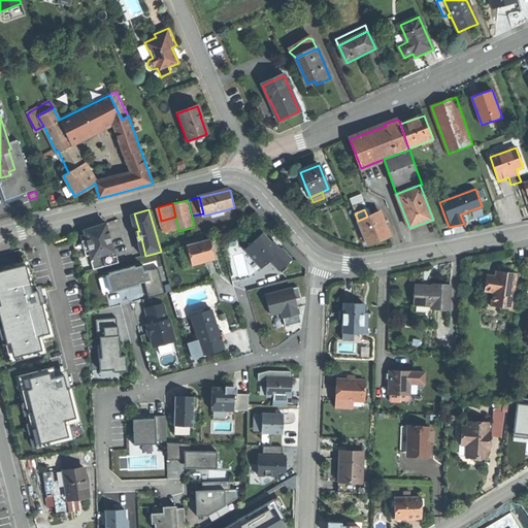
[(225,216),(224,210),(211,213),(212,219),(225,216)]
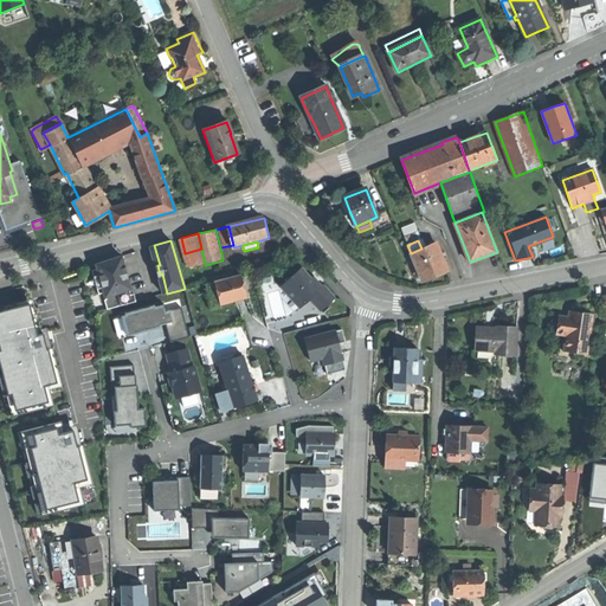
[(436,243),(421,249),(411,253),(423,281),(437,275),(447,271),(436,243)]
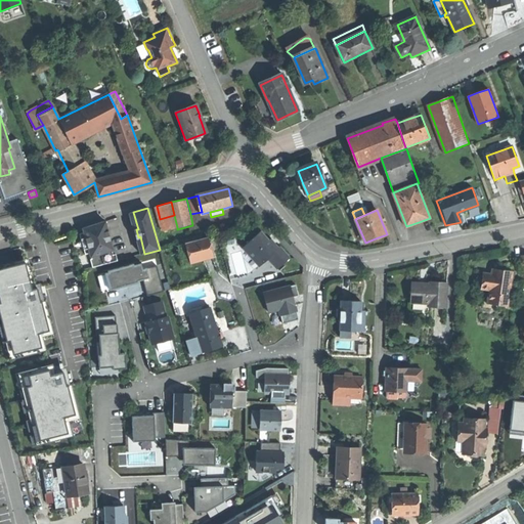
[(177,227),(174,215),(160,219),(163,230),(177,227)]
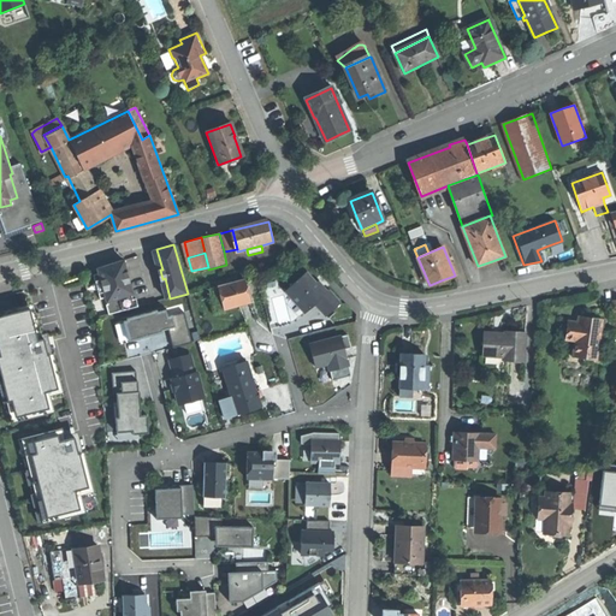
[(99,273),(93,274),(100,300),(106,297),(107,304),(106,306),(108,314),(137,307),(136,298),(132,300),(131,294),(132,294),(124,261),(110,265),(98,268),(99,273)]
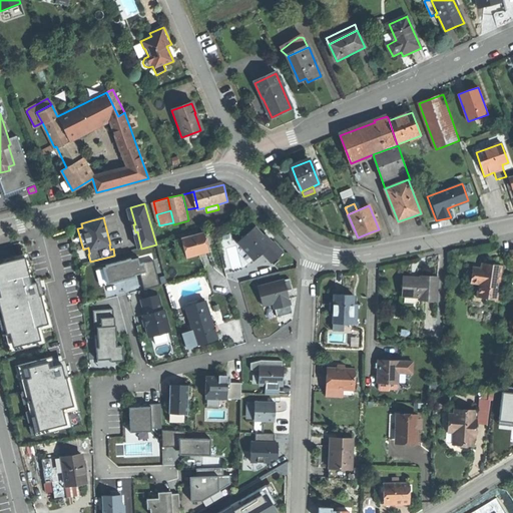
[(237,241),(253,260),(263,252),(272,263),(283,252),(279,247),(274,241),(273,243),(268,238),(266,239),(254,226),(237,241)]
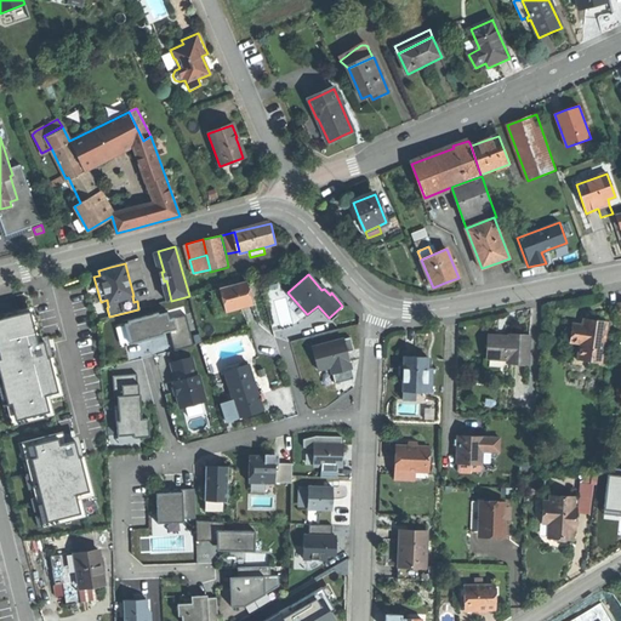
[(246,280),(218,288),(226,312),(252,305),(246,280)]
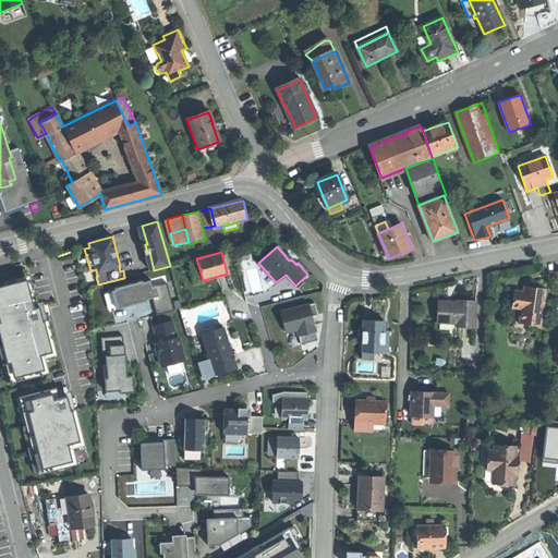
[(195,282),(203,280),(196,258),(189,261),(195,282)]
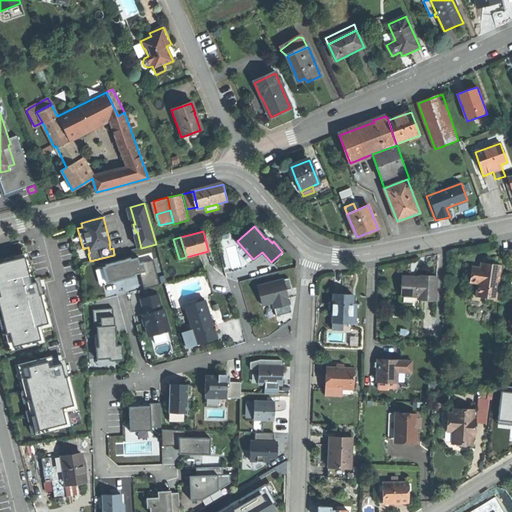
[(31,283),(25,257),(0,263),(0,290),(1,296),(0,295),(0,303),(7,332),(10,331),(14,345),(40,339),(37,324),(48,322),(41,294),(40,294),(36,281),(31,283)]
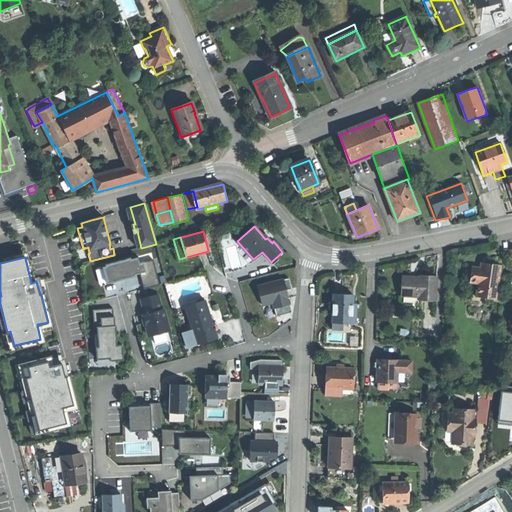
[(130,258),(105,265),(105,266),(101,267),(102,268),(105,267),(108,278),(119,275),(120,278),(133,275),(134,276),(135,276),(134,273),(139,271),(143,289),(159,285),(152,260),(139,263),(137,257),(130,259),(130,258)]
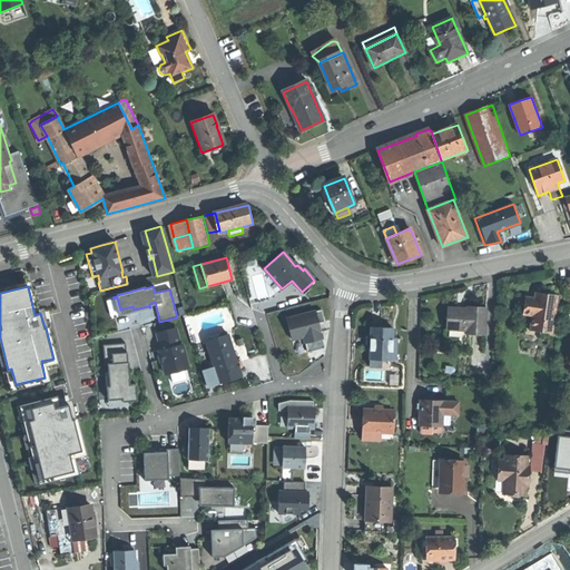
[(524,313),(533,314),(531,327),(552,331),(558,295),(548,293),(537,292),(536,297),(527,296),(524,313)]
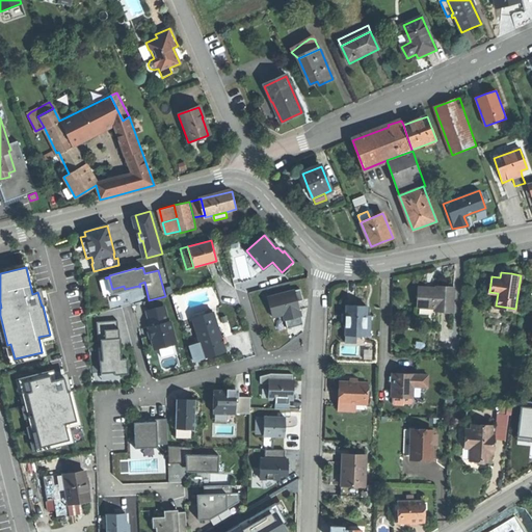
[(434,312),(452,313),(454,287),(443,286),(435,286),(435,288),(418,287),(416,308),(434,309),(434,312)]
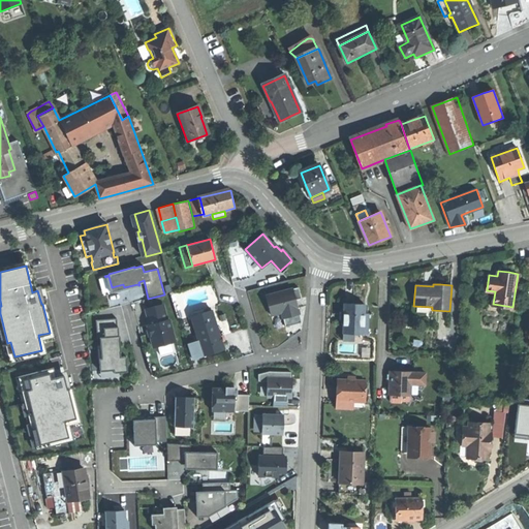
[(296,300),(301,299),(299,287),(266,296),(271,315),(281,312),(285,327),(301,322),(296,300)]
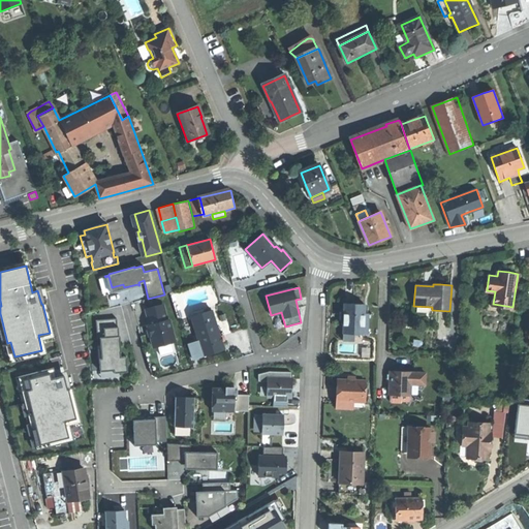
[(162,304),(146,309),(150,323),(148,324),(149,328),(148,330),(149,336),(151,335),(154,346),(156,345),(164,343),(174,341),(168,319),(166,319),(162,304)]
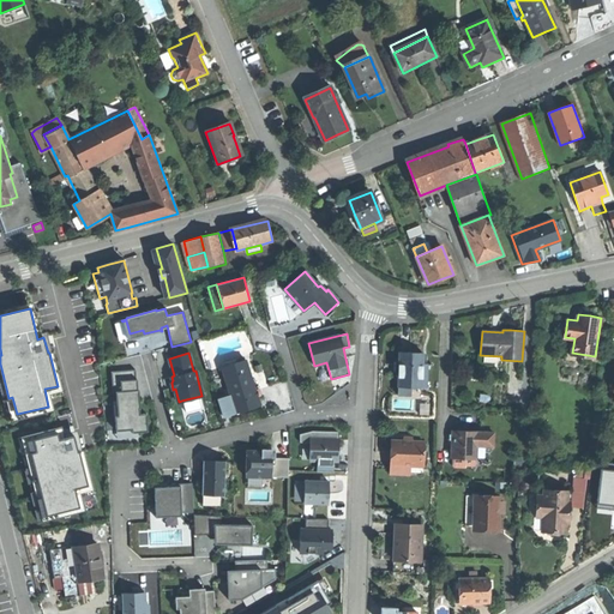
[(402,387),(414,389),(429,389),(431,363),(427,363),(427,354),(414,354),(403,353),(402,387)]
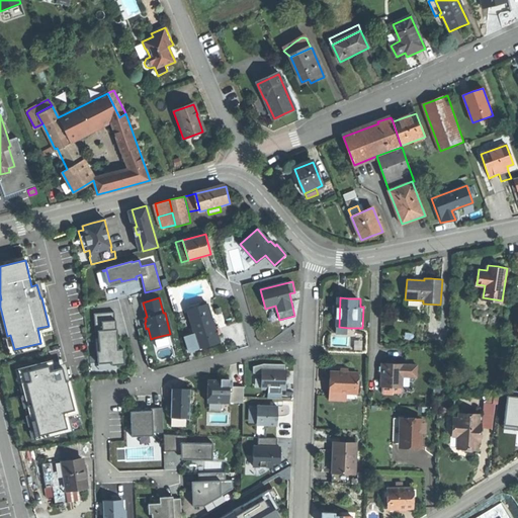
[(186,311),(189,321),(210,314),(207,304),(186,311)]
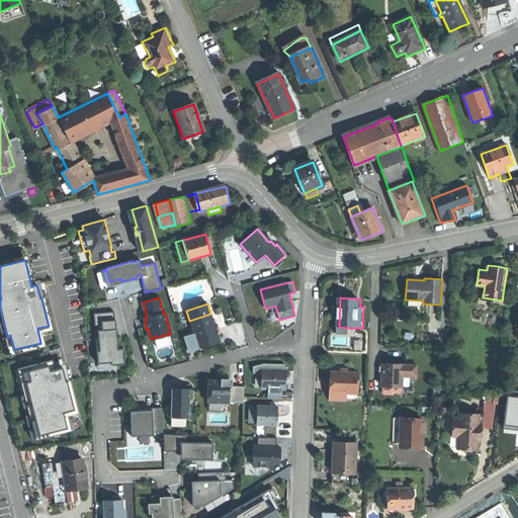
[(113,314),(93,315),(95,332),(98,332),(98,339),(95,339),(95,353),(97,353),(97,364),(111,363),(111,365),(115,365),(123,364),(123,362),(122,350),(117,350),(115,331),(114,331),(113,314)]
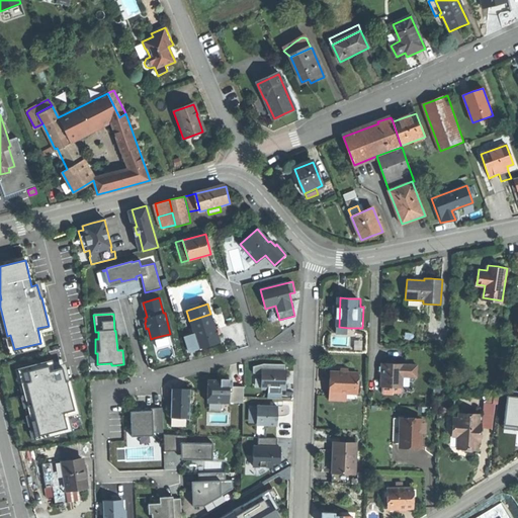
[(217,335),(216,329),(210,314),(189,321),(194,334),(198,349),(206,346),(220,342),(217,335)]
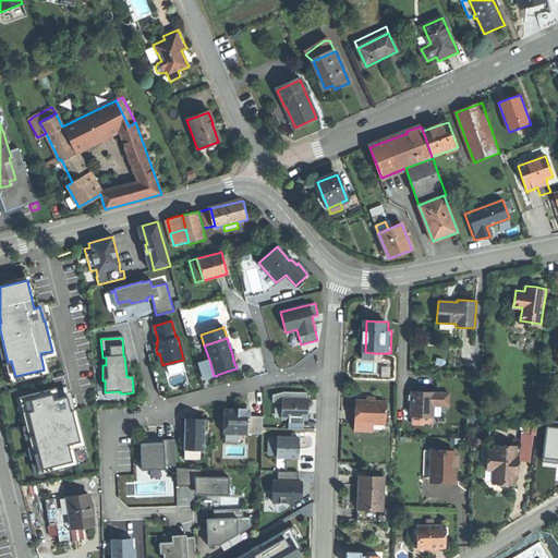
[(204,379),(214,376),(209,360),(198,363),(204,379)]
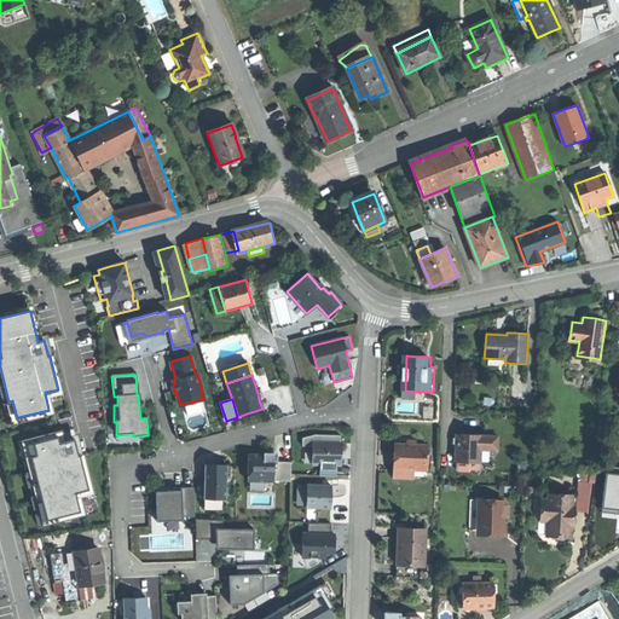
[(302,445),(313,446),(313,443),(340,444),(340,435),(316,434),(302,438),(302,445)]
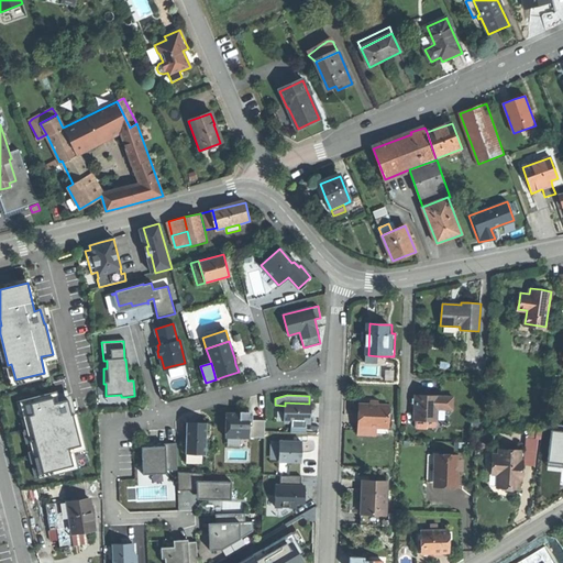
[(414,420),(435,421),(437,396),(416,395),(415,407),(414,420)]
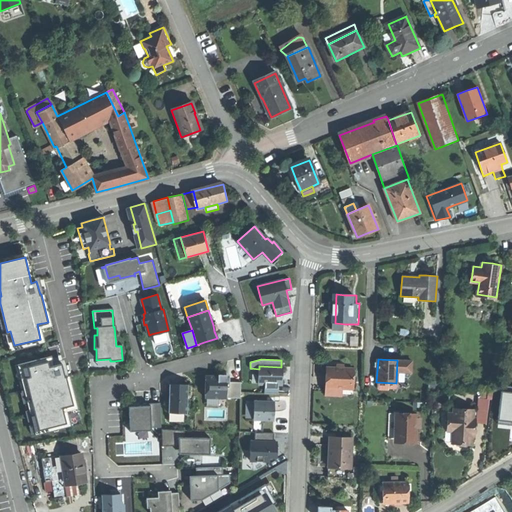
[(65,377),(61,364),(50,367),(49,362),(29,367),(31,376),(26,377),(40,429),(66,422),(62,407),(74,404),(67,377),(65,377)]
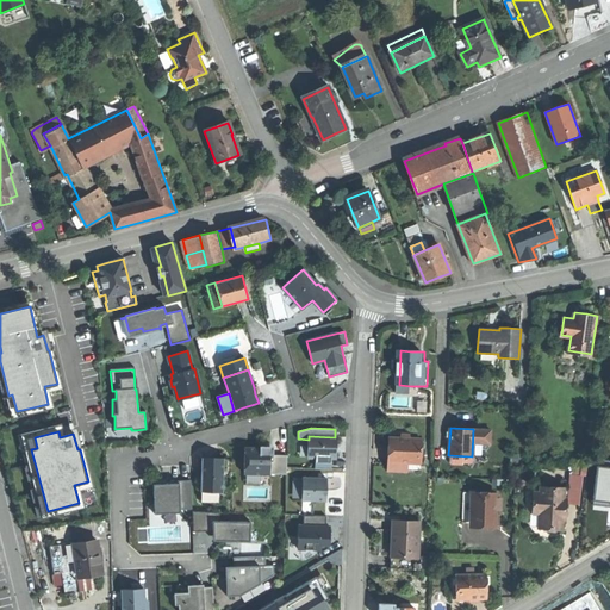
[(335,437),(309,436),(309,440),(307,456),(316,458),(330,458),(336,458),(336,437),(335,437)]
